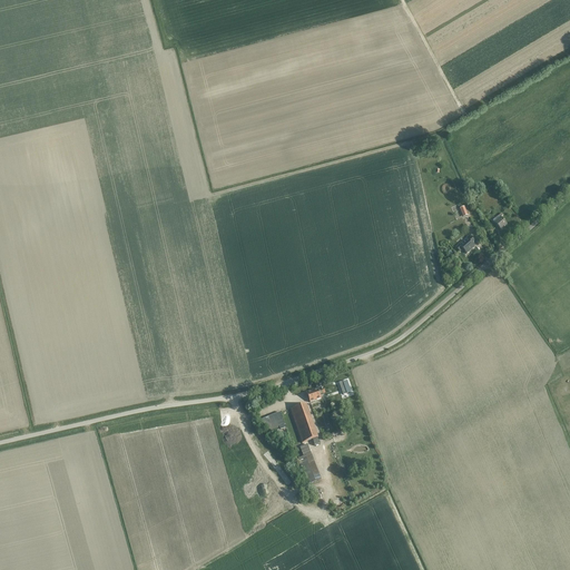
[(501,218),(503,216),(501,214),(493,222),(500,231),(507,225),(501,218)]
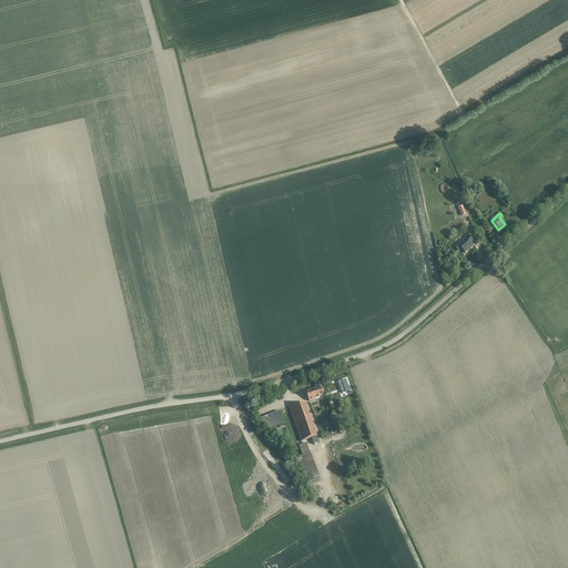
[(472,245),(474,242),(467,234),(465,237),(458,244),(457,243),(454,246),(458,251),(460,247),(465,253),(473,246),(472,245)]
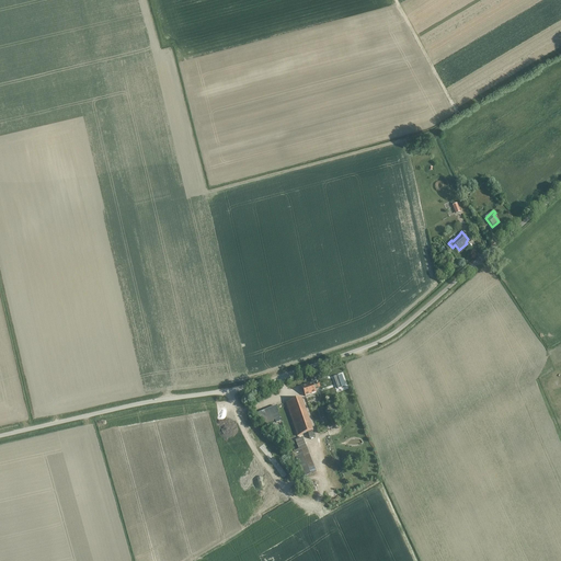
[(338,376),(334,377),(336,387),(341,386),(341,388),(345,386),(341,376),(338,377),(338,376)]
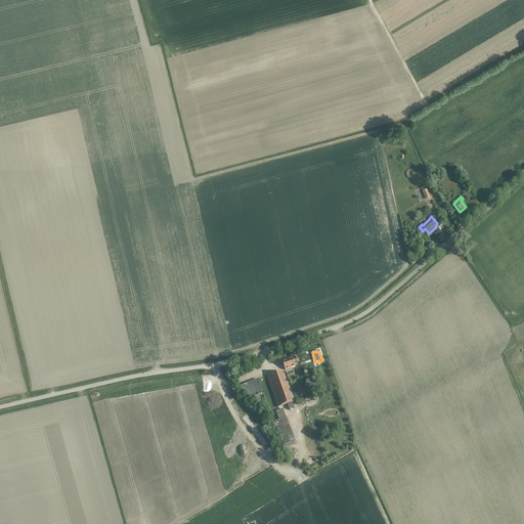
[(285,370),(295,366),(292,358),(281,362),(285,370)]
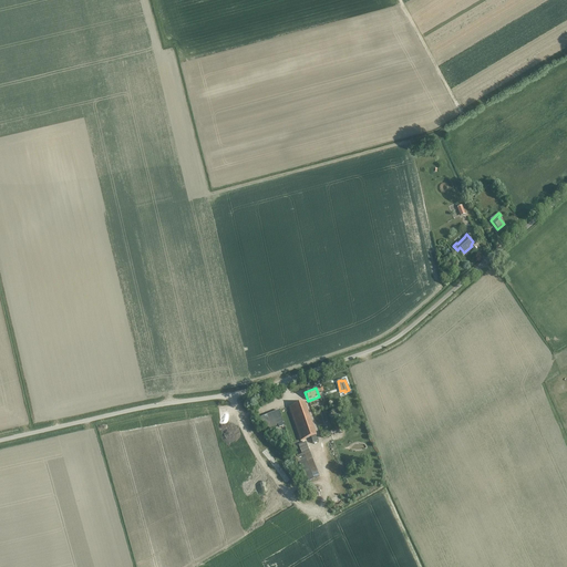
[(300,441),(316,435),(305,402),(288,408),(300,441)]
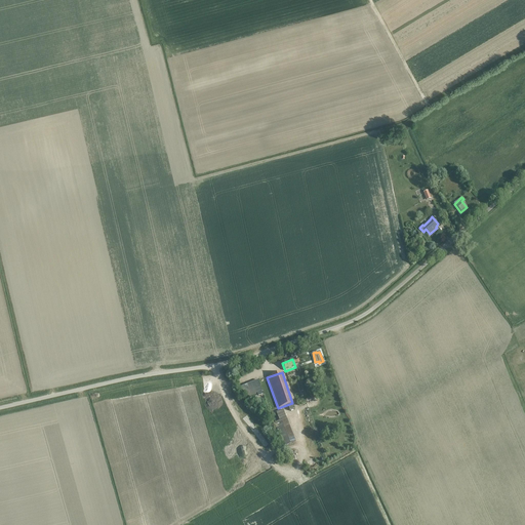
[(261,391),(257,380),(242,387),(247,399),(257,395),(256,393),(261,391)]
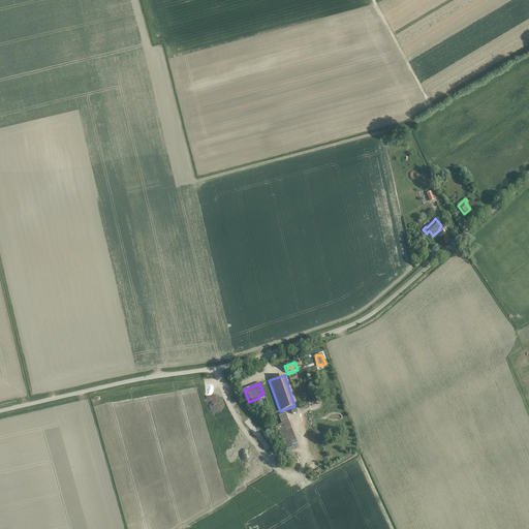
[(292,447),(298,445),(289,421),(288,422),(285,413),(278,415),(281,424),(276,426),(285,449),(292,447)]
